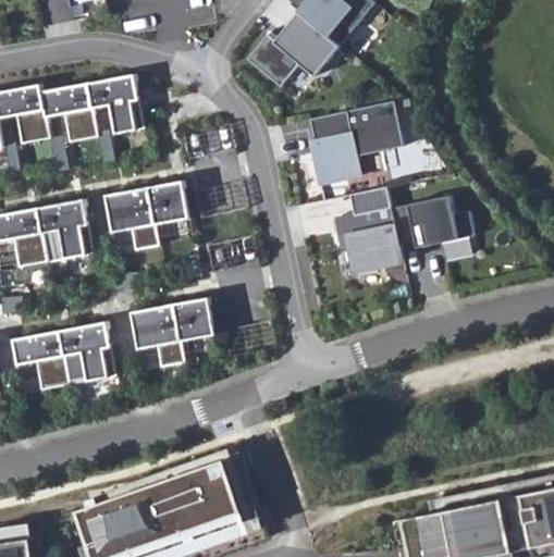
[(38,0),(44,23),(69,17),(65,0),(38,0)]
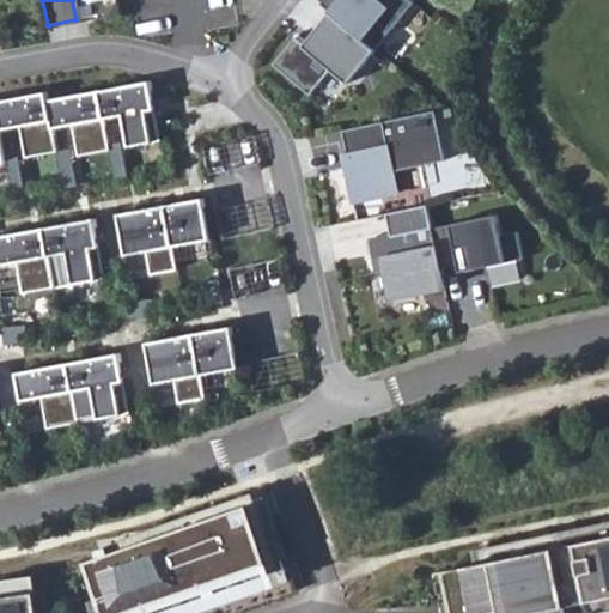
[(328,11),(372,48),(410,1),(408,0),(321,0),(318,4),(328,11)]
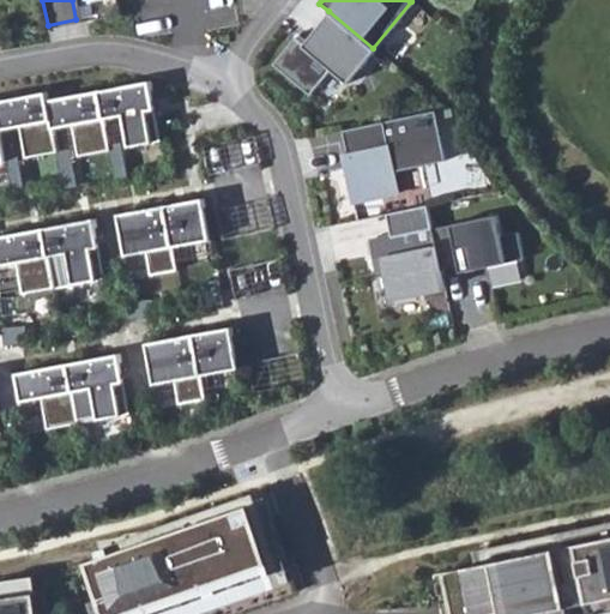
[(373,48),(328,11),(302,44),(293,36),(271,64),(308,94),(328,67),(346,82),(373,48)]
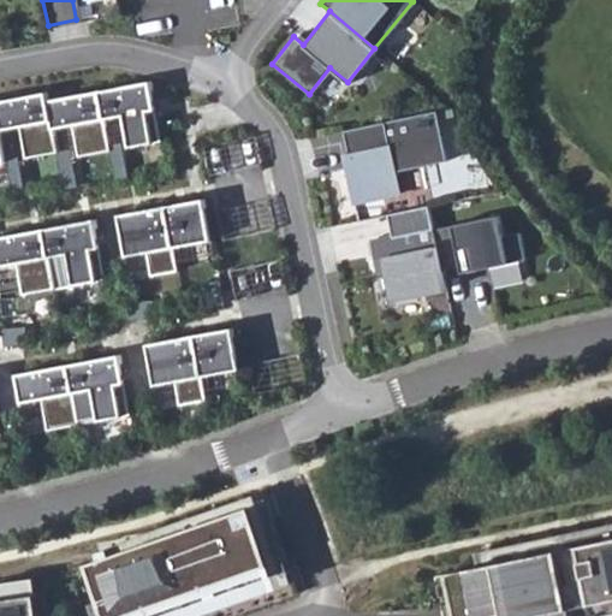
[(146,81),(94,90),(99,117),(119,114),(125,146),(156,140),(149,96),(146,81)]
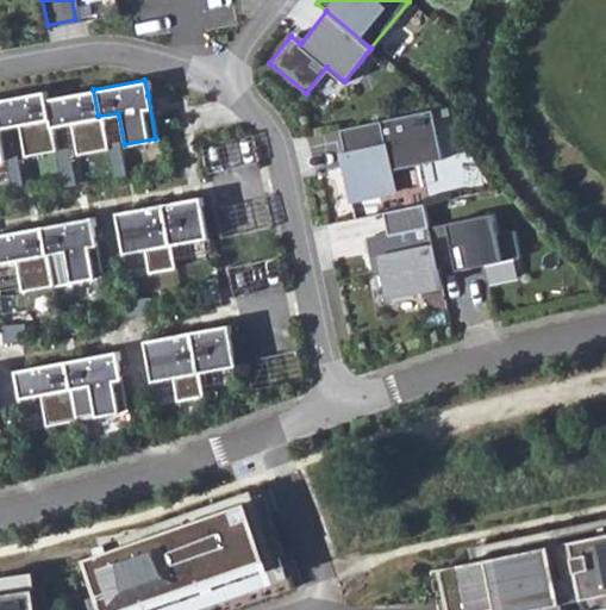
[(93,89),(43,99),(48,125),(67,122),(68,130),(73,154),(104,148),(98,116),(93,89)]
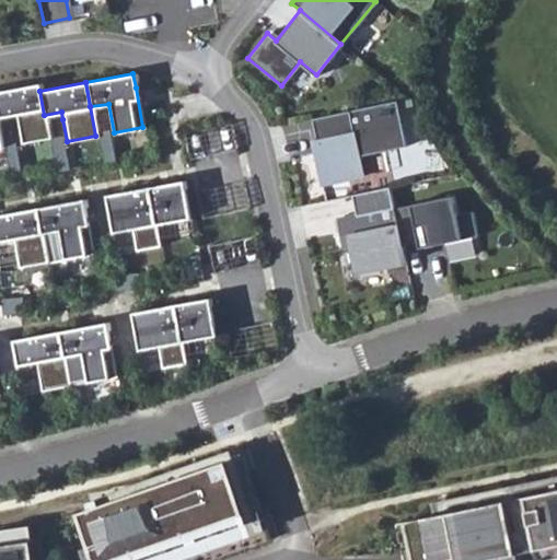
[(37,83),(0,90),(0,115),(13,113),(15,123),(19,142),(48,137),(44,115),(39,91),(37,83)]
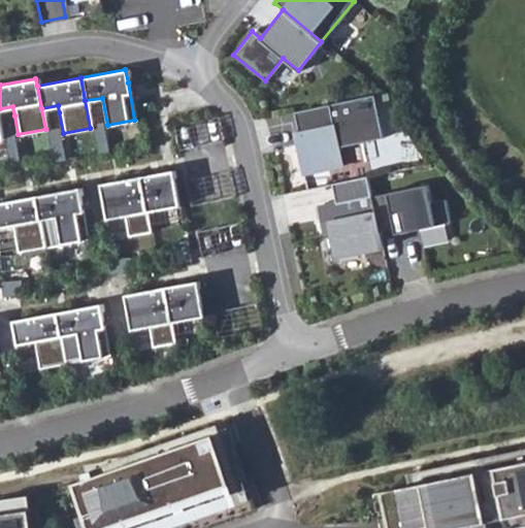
[(374,95),(294,111),(301,142),(297,143),(299,154),(303,173),(342,165),(338,146),(384,137),(374,95)]
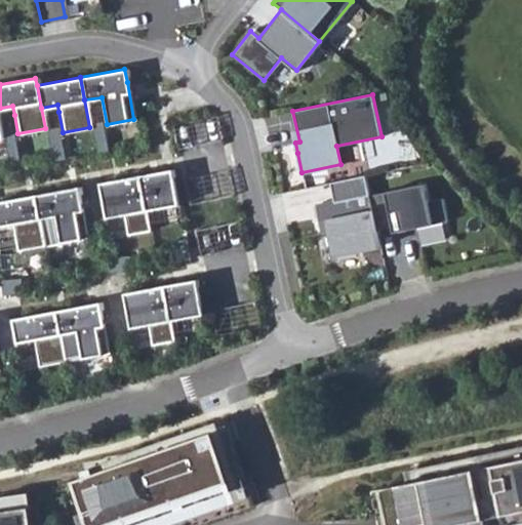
[(150,173),(138,175),(145,211),(177,205),(170,170),(150,173)]
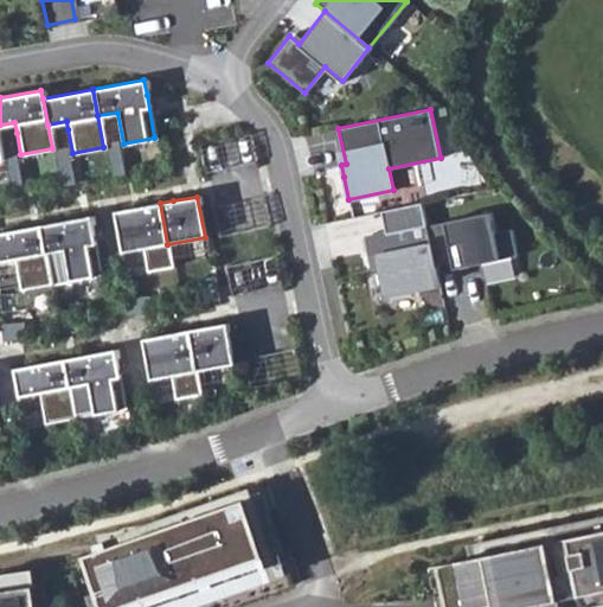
[(160,203),(113,212),(120,253),(141,248),(142,255),(146,272),(171,267),(167,244),(160,203)]
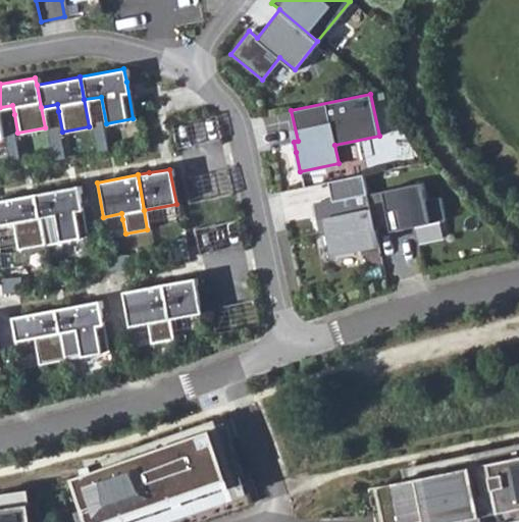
[(361,174),(326,181),(330,201),(313,204),(319,230),(326,229),(331,255),(376,246),(373,228),(366,195),(361,174)]
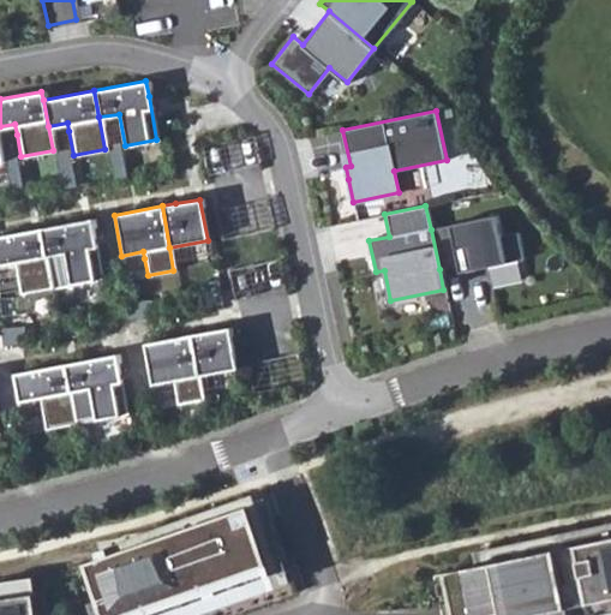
[(496,215),(431,230),(439,269),(457,266),(460,273),(490,267),(522,260),(517,232),(499,236),(496,215)]
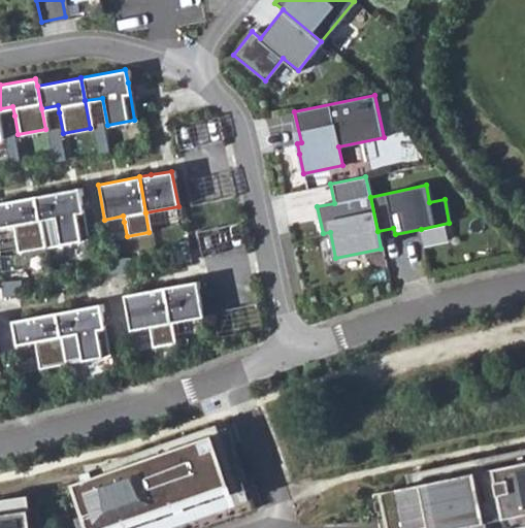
[(78,189),(34,197),(38,221),(56,218),(61,244),(88,239),(80,204),(78,189)]
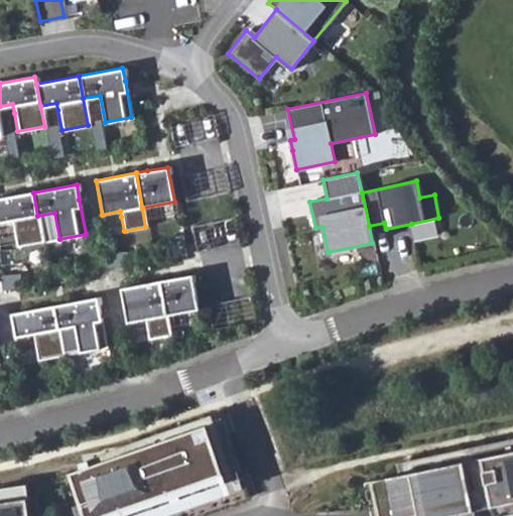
[(33,192),(0,198),(0,222),(11,220),(12,225),(16,247),(42,242),(37,216),(33,192)]
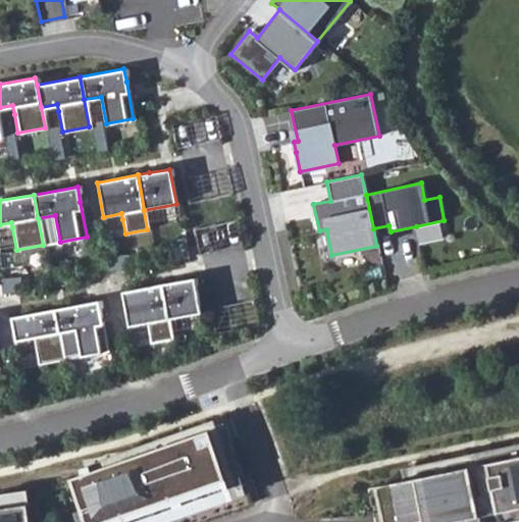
[(174,282),(161,284),(168,319),(200,312),(194,278),(174,282)]
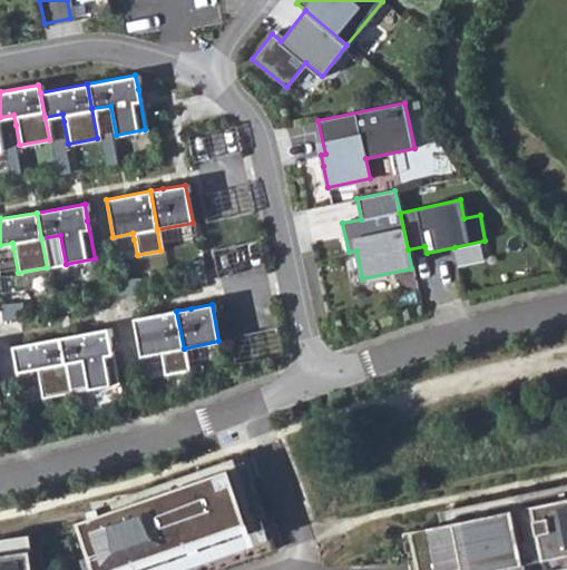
[(176,311),(133,320),(139,355),(159,352),(160,357),(163,373),(187,369),(184,349),(176,311)]
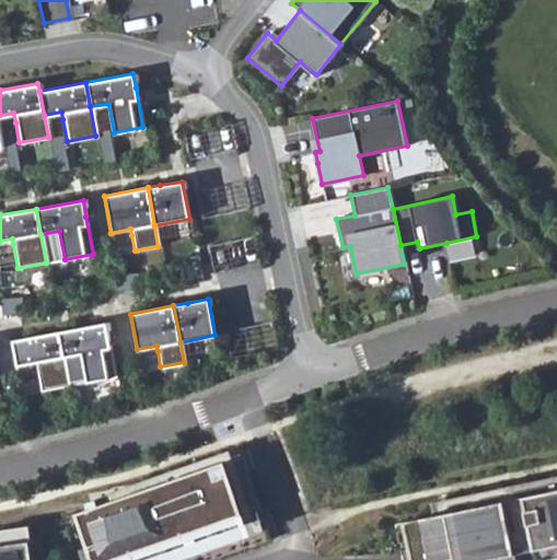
[(106,324),(59,333),(64,357),(82,353),(86,383),(115,377),(109,343),(106,324)]
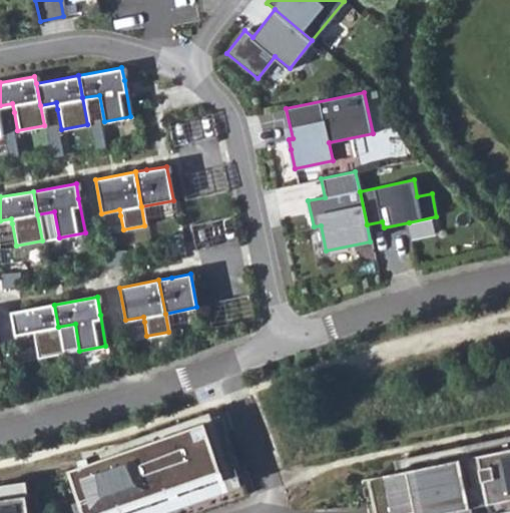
[(54,305),(11,312),(15,335),(32,332),(33,338),(36,358),(62,354),(58,327),(54,305)]
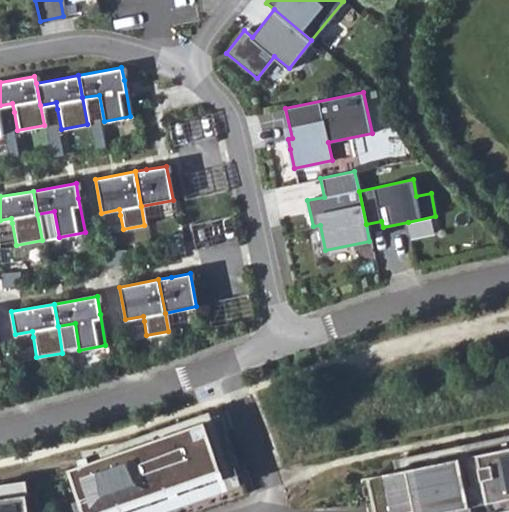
[(0,511),(190,511),(245,493),(215,407),(201,412),(117,444),(78,451),(82,465),(58,472),(29,480),(0,484),(0,511)]
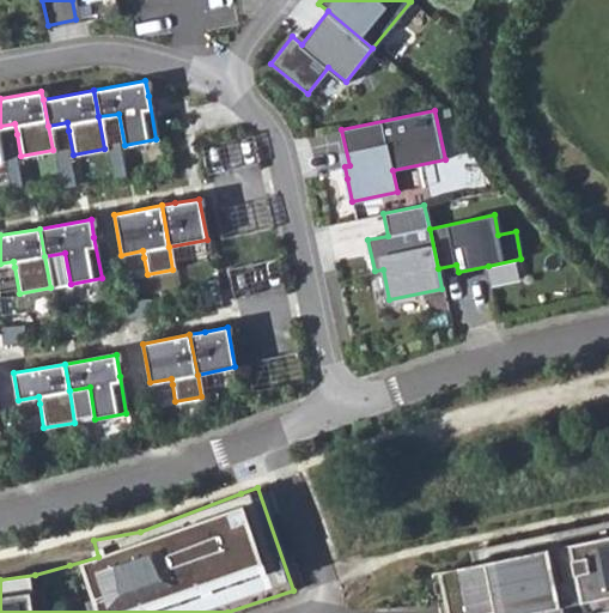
[(476,563),(443,570),(451,612),(608,612),(608,520),(604,521),(474,548),(476,563)]
